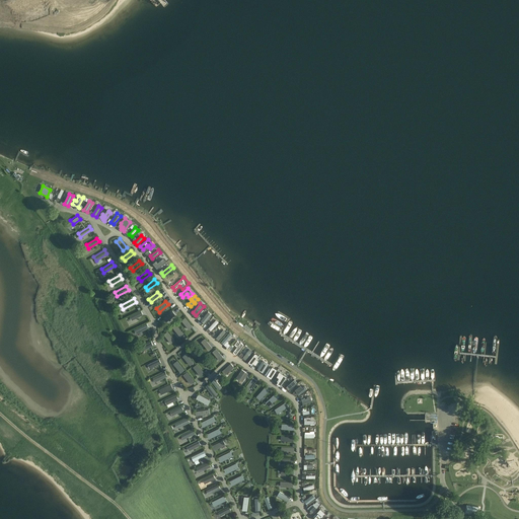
[(141,310),(130,315),(132,319),(143,314),(141,310)]
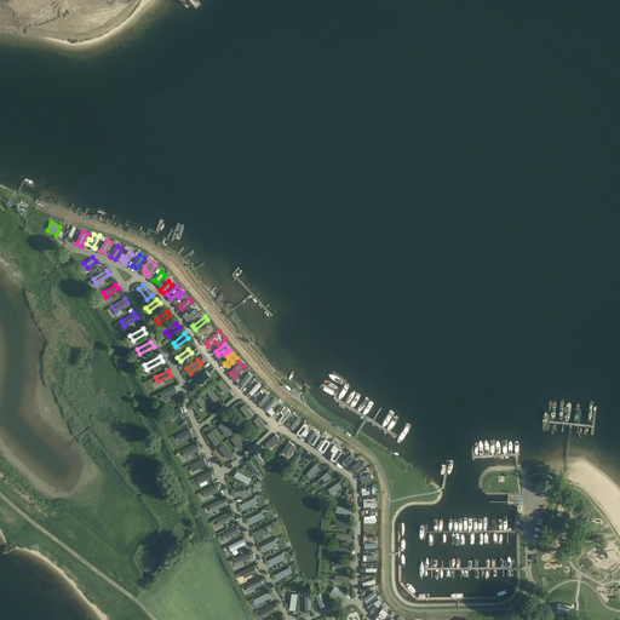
[(206,371),(195,379),(199,384),(210,375),(206,371)]
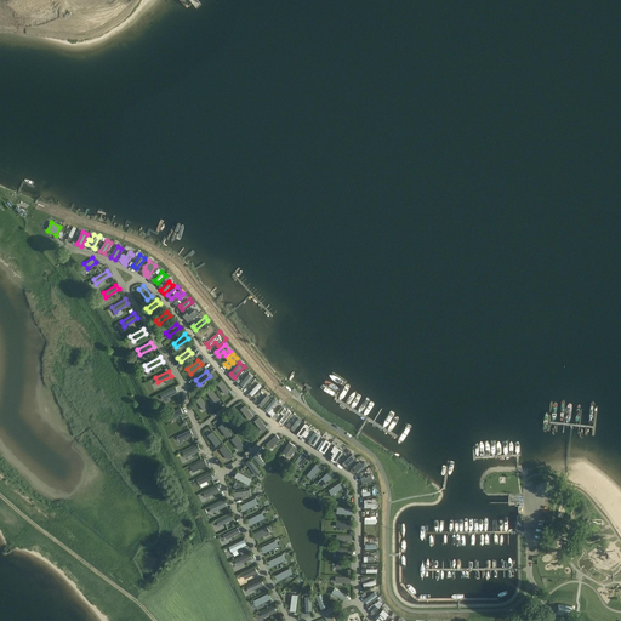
[(250,372),(240,382),(244,386),(254,376),(250,372)]
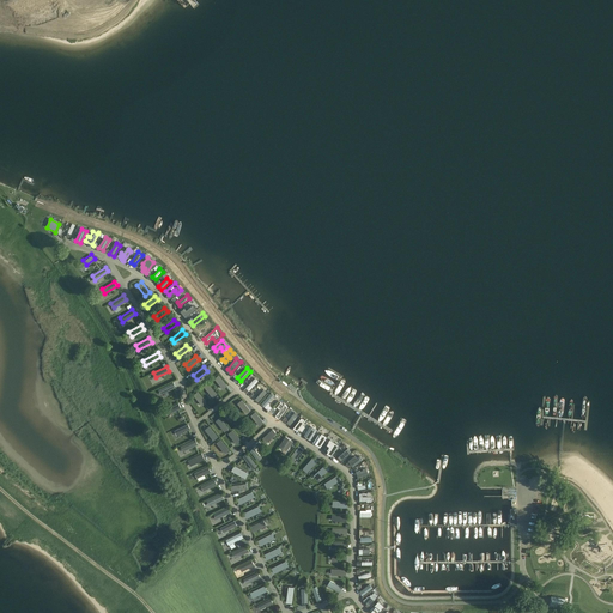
[(219,375),(214,377),(223,388),(228,386),(219,375)]
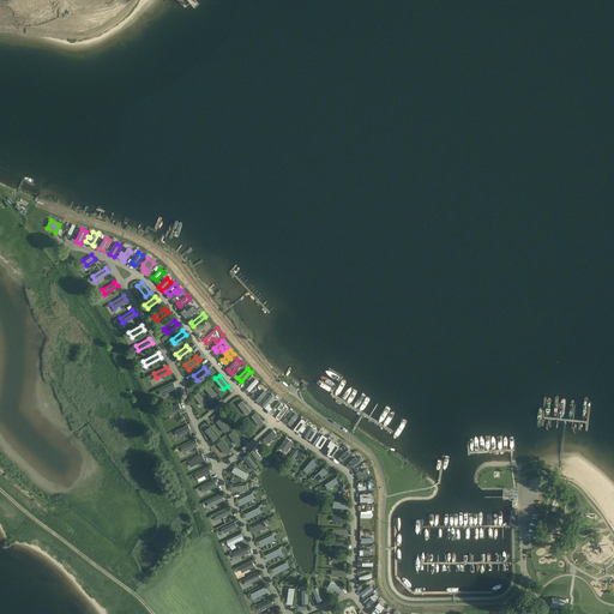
[(256,378),(247,387),(250,390),(258,381),(256,378)]
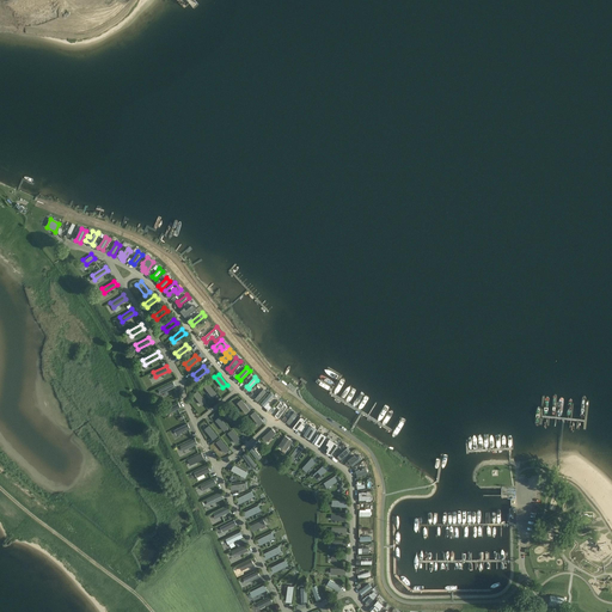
[(172,381),(158,387),(160,393),(175,386),(172,381)]
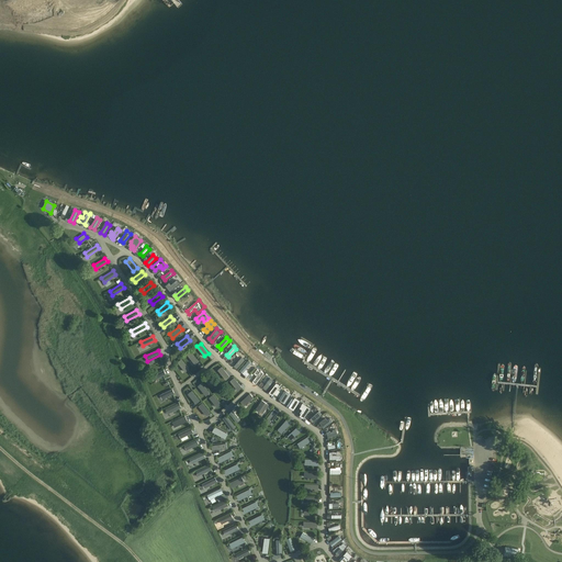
[(191,351),(188,353),(194,363),(199,361),(191,351)]
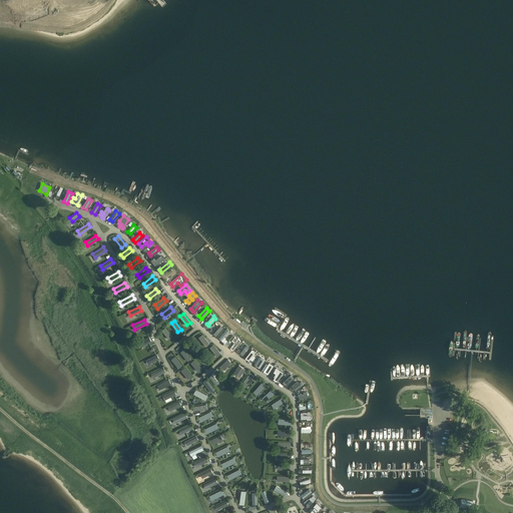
[(220,326),(213,333),(216,336),(223,328),(220,326)]
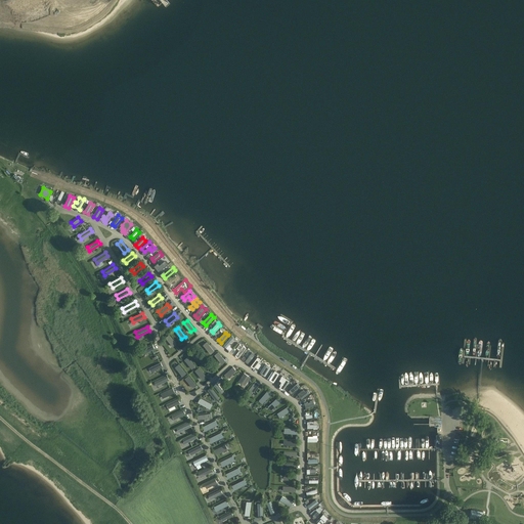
[(169,334),(166,337),(173,346),(176,343),(169,334)]
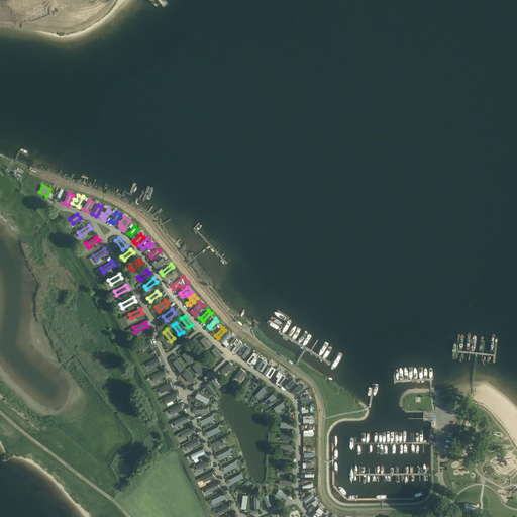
[(229,330),(220,339),(223,342),(231,333),(229,330)]
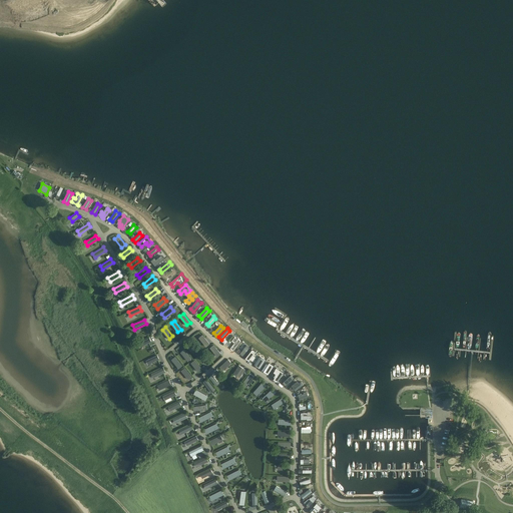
[(202,334),(199,337),(206,346),(209,343),(202,334)]
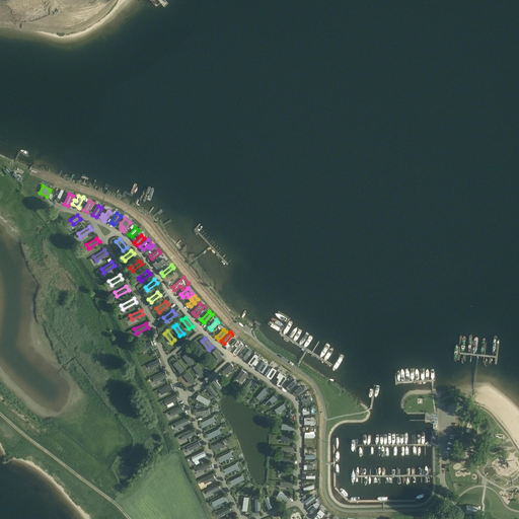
[(151,341),(140,346),(142,351),(153,345),(151,341)]
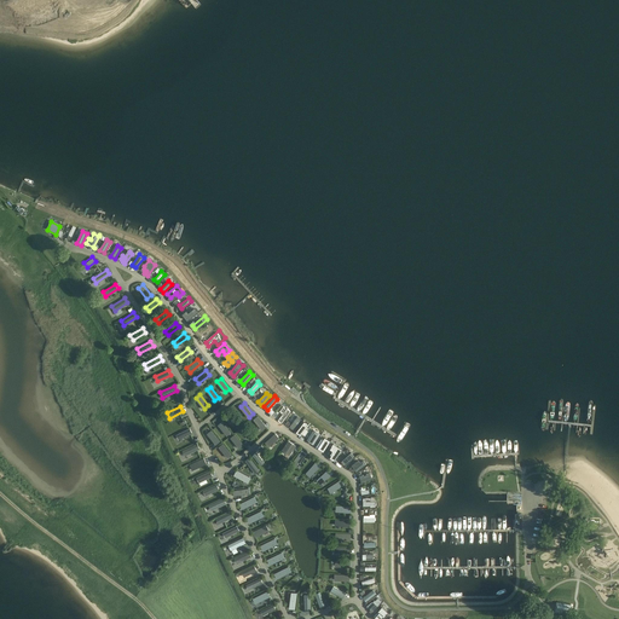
[(279,418),(282,421),(288,414),(281,408),(278,412),(282,415),(279,418)]
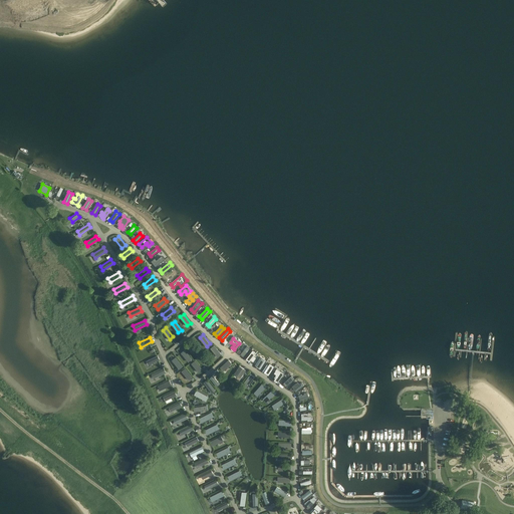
[(193,342),(190,345),(197,354),(200,351),(193,342)]
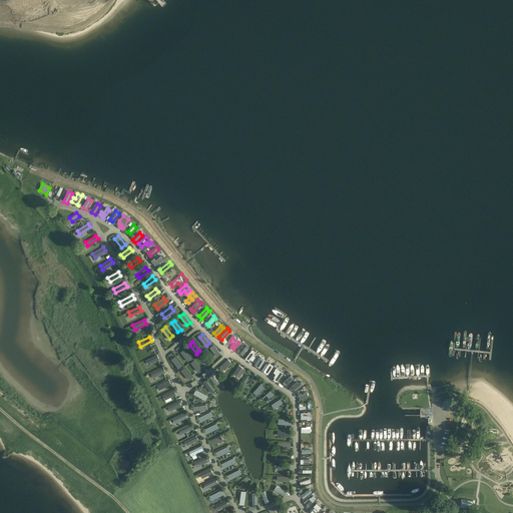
[(242,351),(239,354),(243,356),(249,348),(243,343),(240,347),(242,349),(241,350),(242,351)]
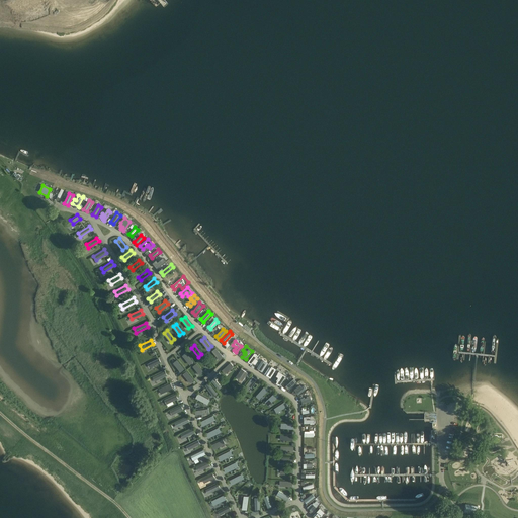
[(216,347),(212,350),(220,359),(223,356),(216,347)]
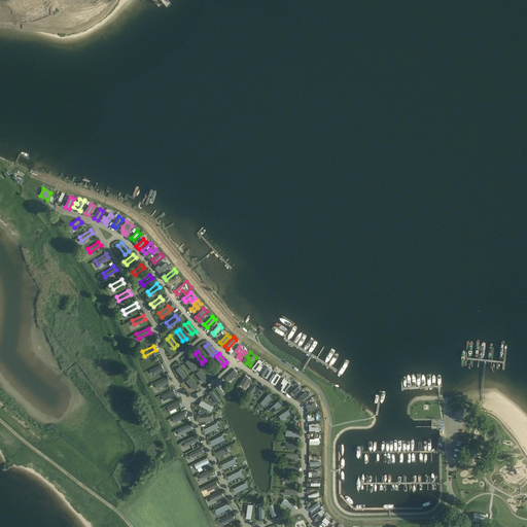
[(189,358),(185,361),(192,371),(197,367),(189,358)]
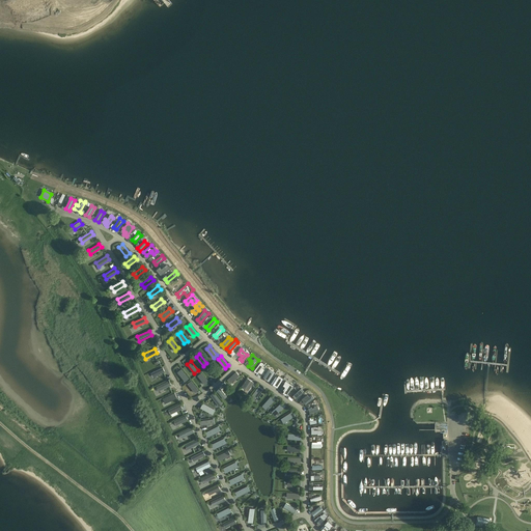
[(260,361),(254,369),(257,372),(259,370),(261,372),(264,369),(261,367),(264,364),(260,361)]
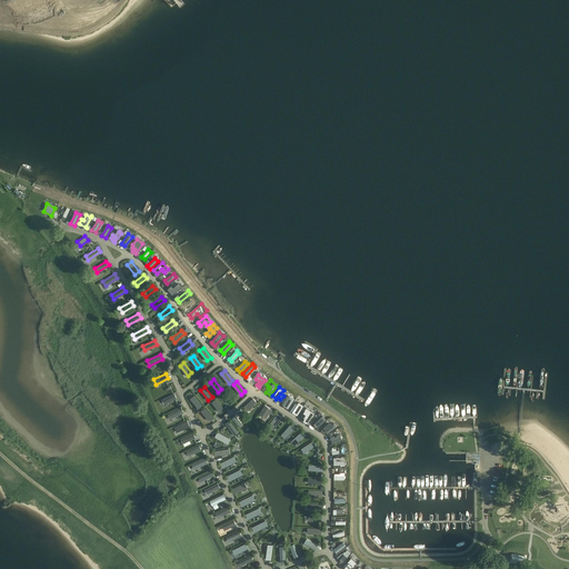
[(226,390),(222,393),(230,403),(233,400),(226,390)]
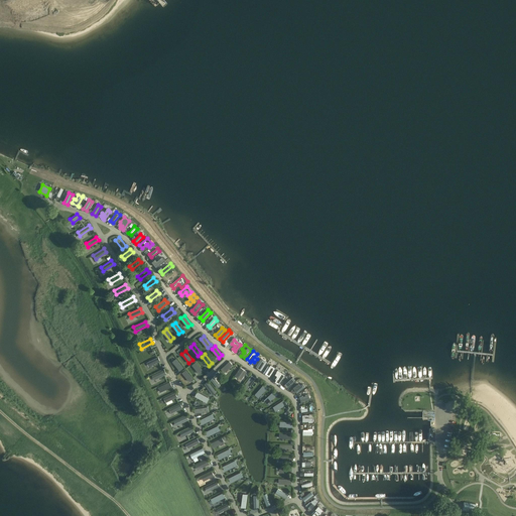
[(158,356),(147,362),(148,366),(160,360),(158,356)]
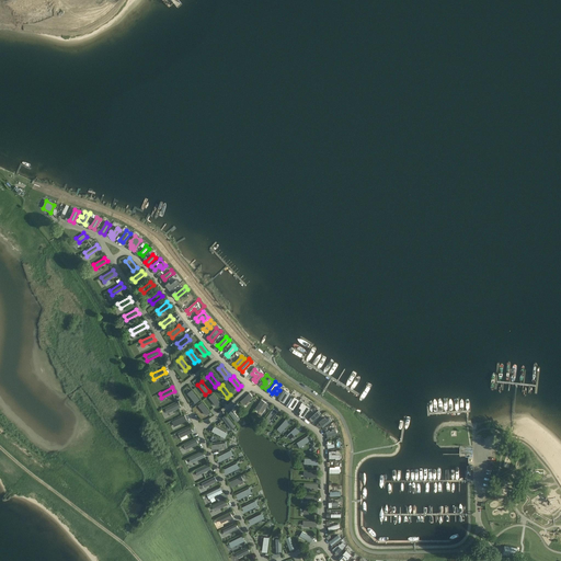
[(191,389),(187,392),(195,402),(199,399),(191,389)]
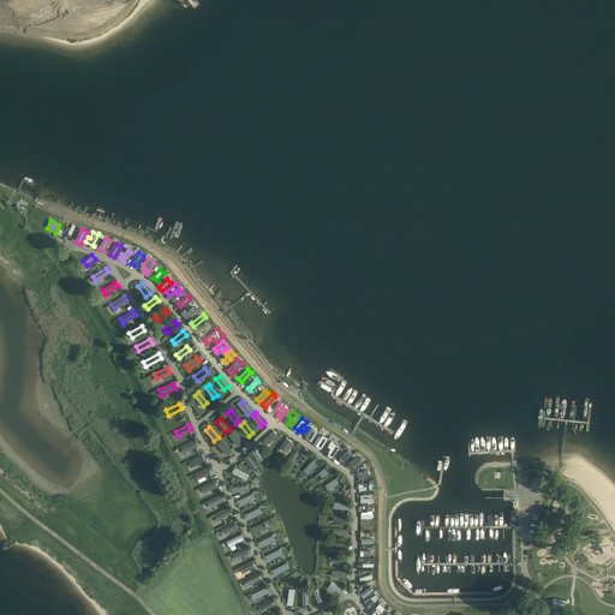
[(312,427),(305,436),(311,440),(318,430),(312,427)]
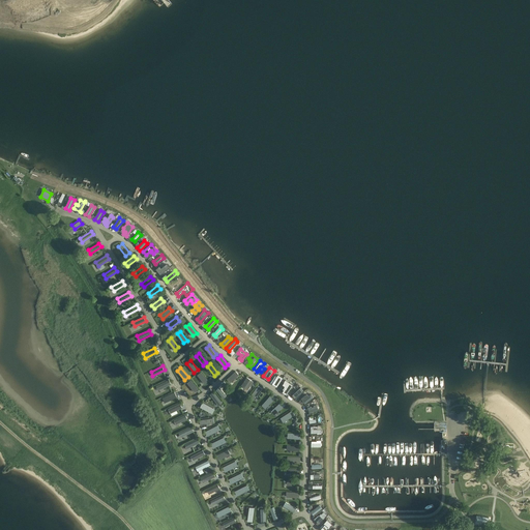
[(236,371),(227,378),(230,382),(239,374),(236,371)]
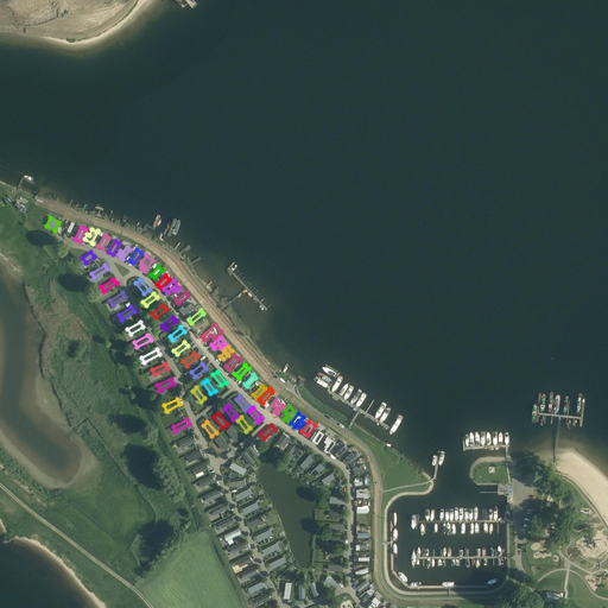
[(230,426),(227,429),(235,439),(239,437),(230,426)]
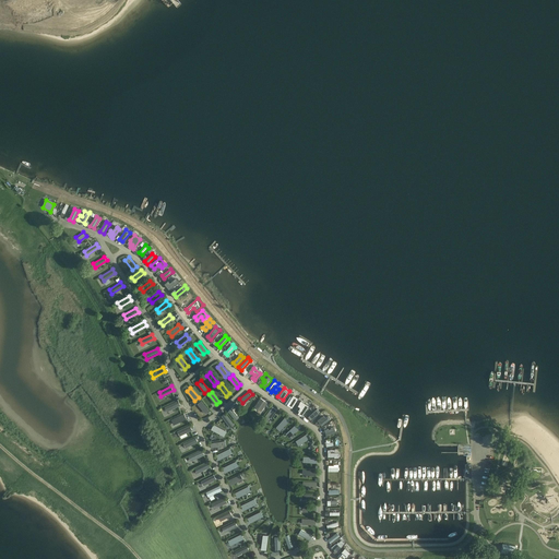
[(286,403),(293,407),(298,399),(293,395),(292,397),(290,396),(286,403)]
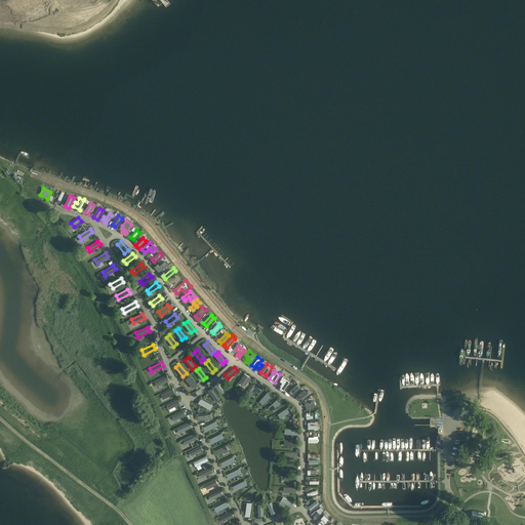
[(245,373),(239,381),(245,386),(251,377),(245,373)]
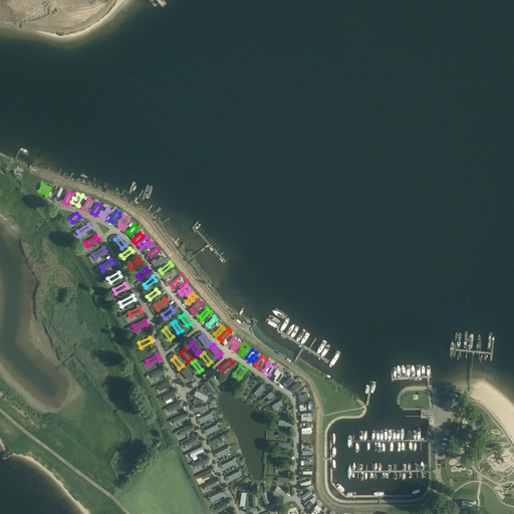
[(164,367),(152,373),(154,377),(166,371),(164,367)]
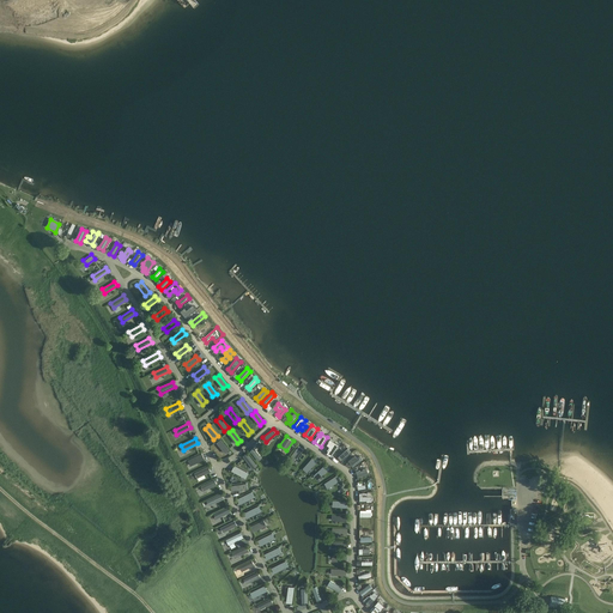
[(220,438),(217,442),(225,453),(230,449),(220,438)]
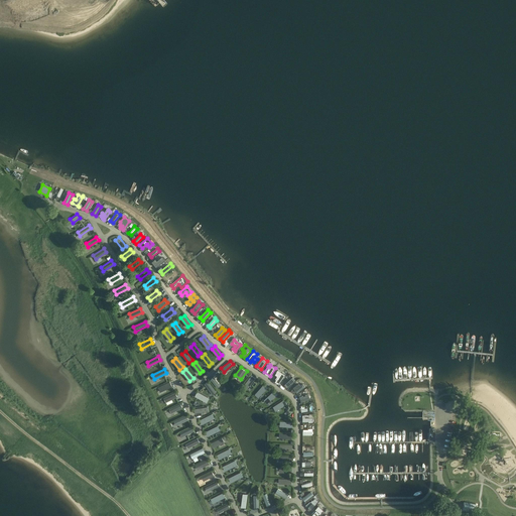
[(278,369),(275,373),(278,374),(276,377),(276,378),(275,380),(279,382),(285,373),(278,369)]
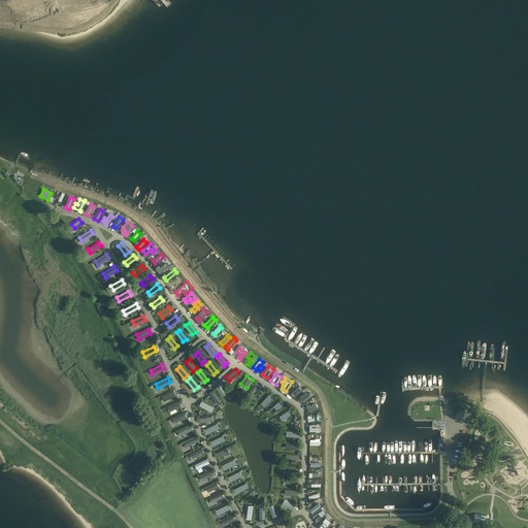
[(296,389),(291,393),(294,395),(302,388),(298,383),(294,387),(296,389)]
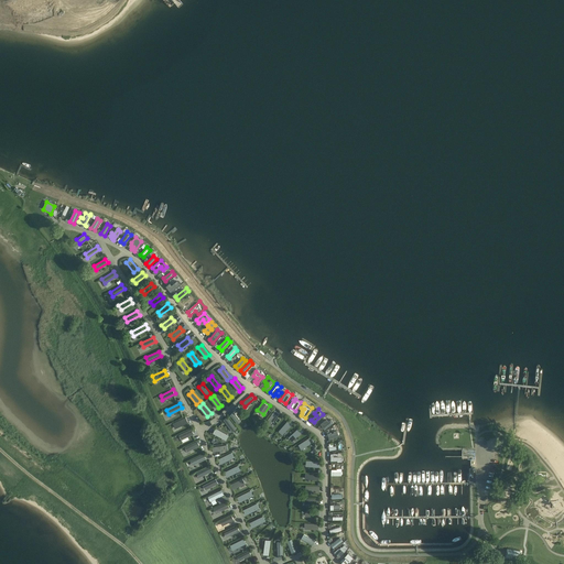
[(275,410),(267,421),(270,424),(279,412),(275,410)]
